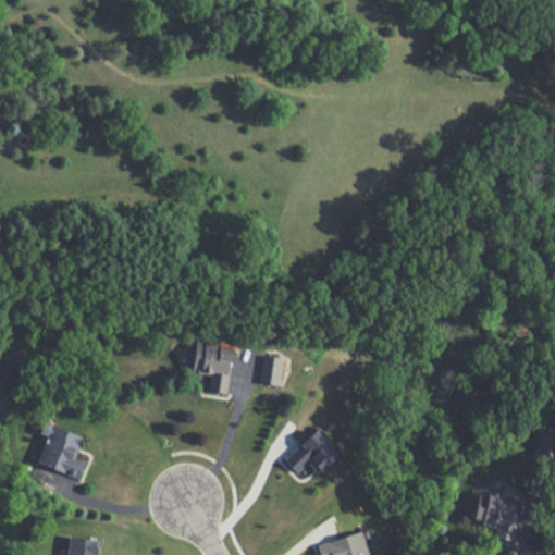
[(226,395),(233,347),(197,343),(193,373),(211,375),(208,392),(226,395)]
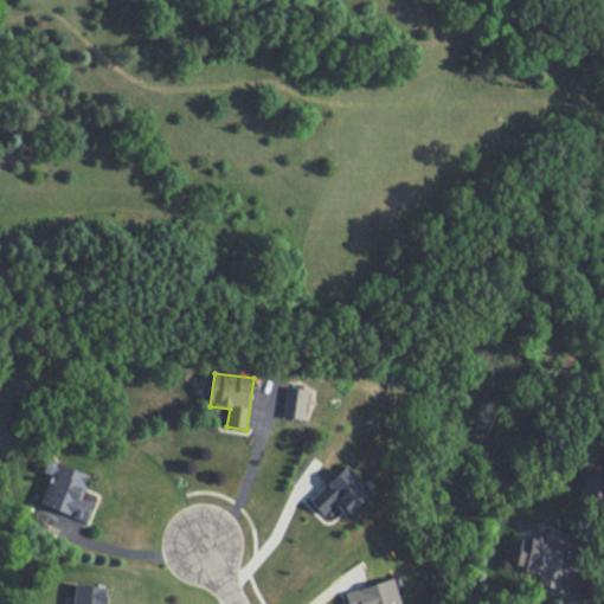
[(283,418),(304,421),(307,390),(286,387),(283,418)]
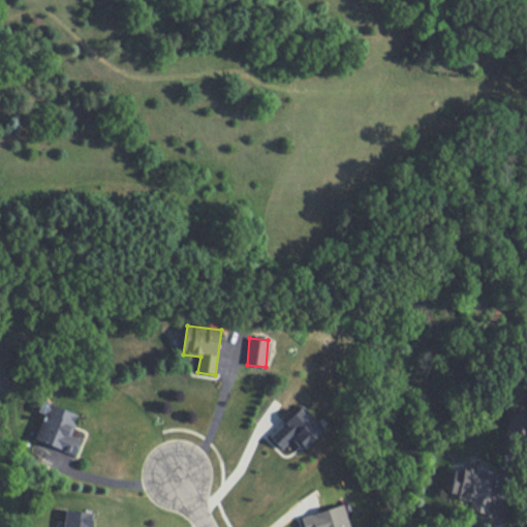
[(79,415),(42,401),(38,412),(45,414),(36,440),(75,455),(82,440),(71,436),(79,415)]
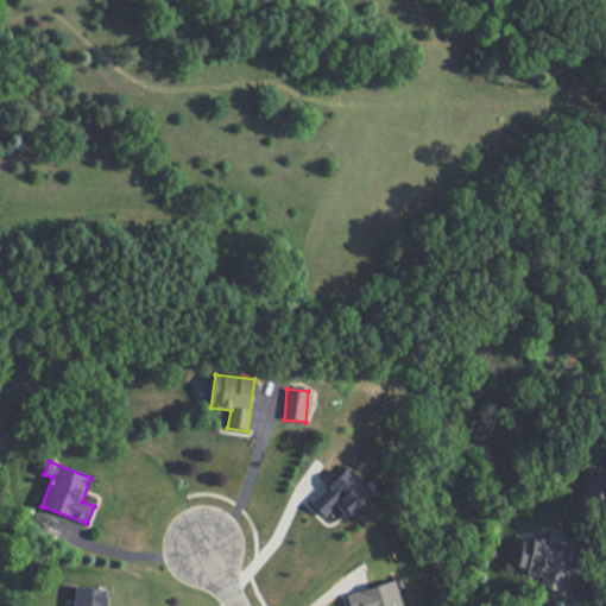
[(311,504),(326,518),(335,506),(348,519),(373,493),(347,468),(311,504)]
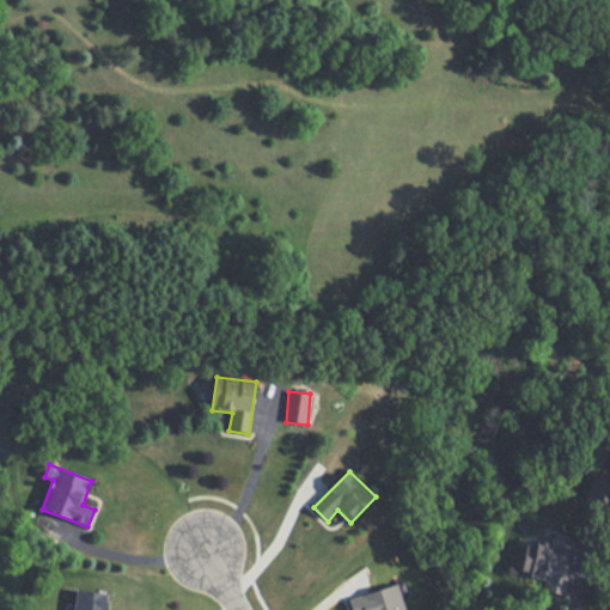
[(56,525),(83,536),(86,529),(60,517),(56,525)]
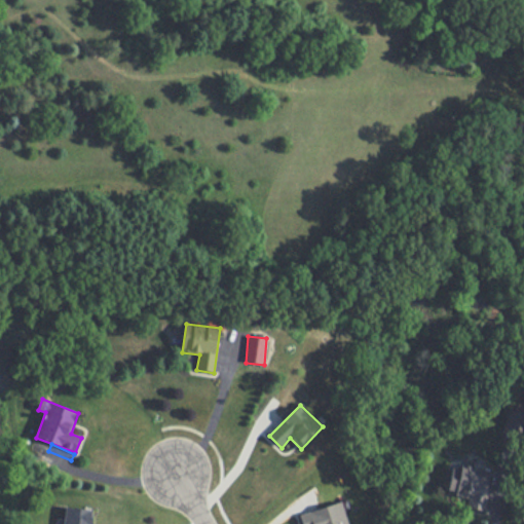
[(486,512),(492,476),(473,473),(473,470),(452,466),(448,494),(468,497),(465,509),(486,512)]
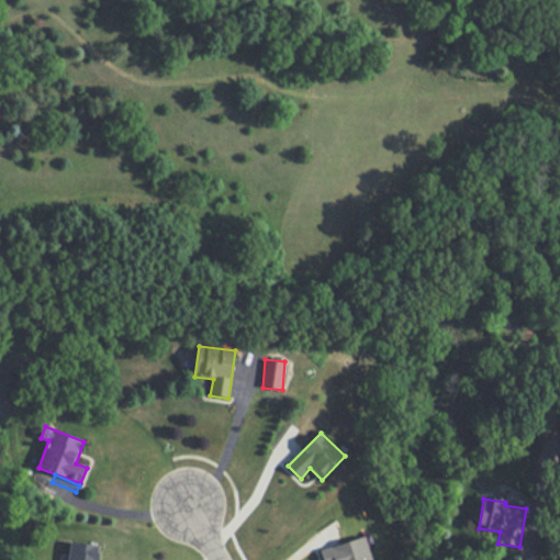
[(371,559),(366,537),(321,550),(323,559),(371,559)]
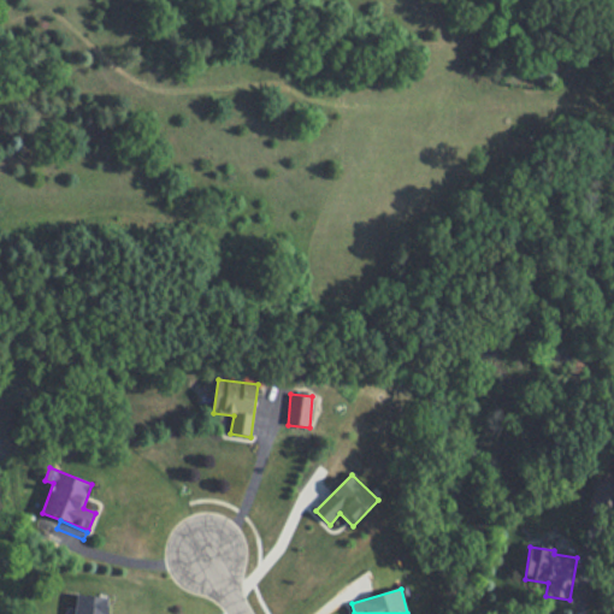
[(107,613),(111,598),(78,595),(75,613),(107,613)]
